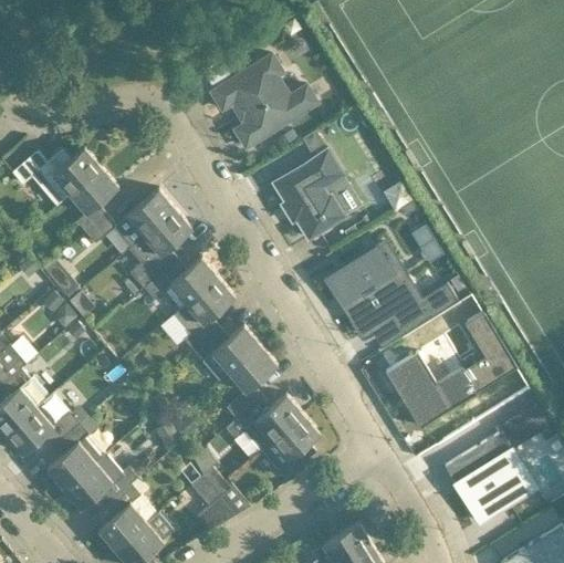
[(244,147),(316,103),(305,85),(288,96),(275,76),(281,72),(270,54),(210,92),(221,110),(232,103),(246,123),(233,129),(244,147)]
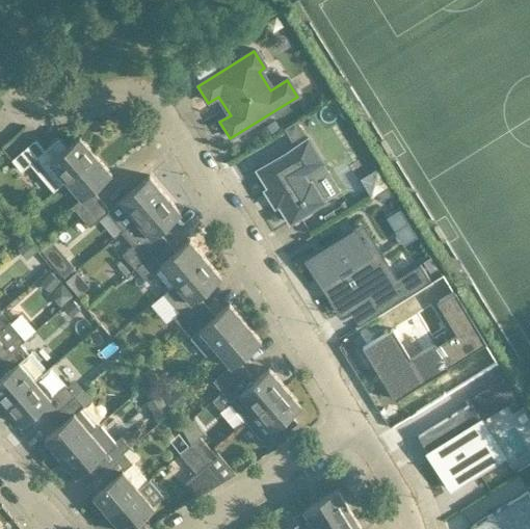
[(273,122),(264,128),(269,136),(279,130),(273,122)]
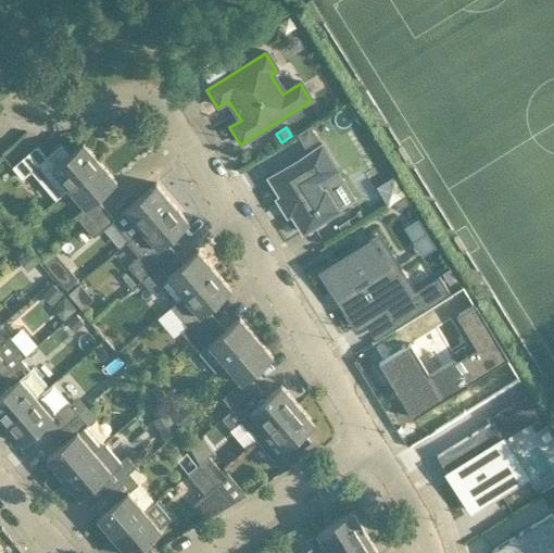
[(309,128),(296,136),(304,149),(317,141),(309,128)]
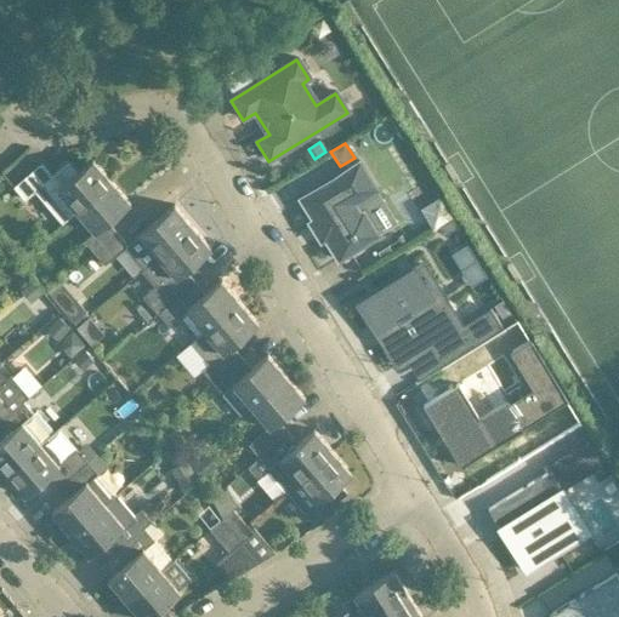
[(109,183),(91,161),(77,173),(67,163),(50,176),(40,164),(12,188),(23,201),(34,193),(61,224),(75,212),(109,183)]
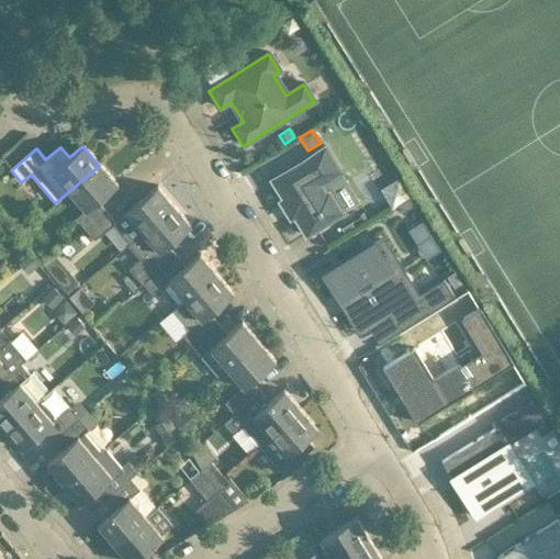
[(300,163),(270,181),(271,182),(282,201),(278,203),(289,221),(293,217),(305,237),(340,214),(359,203),(340,174),(324,147),(302,161),(300,163)]
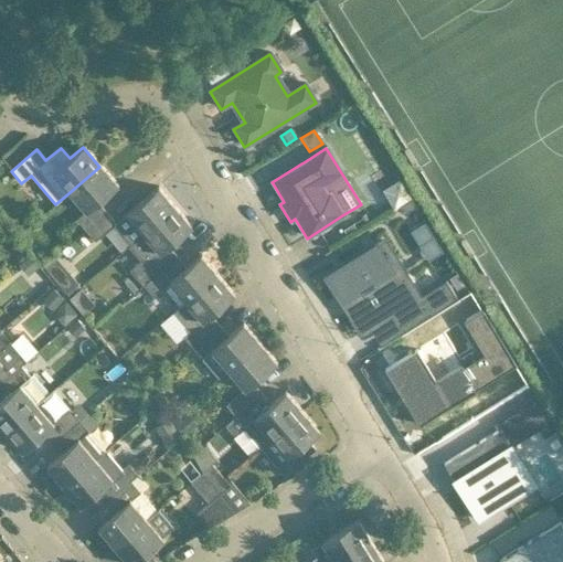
[(99,167),(68,193),(85,212),(75,221),(84,232),(106,214),(97,204),(117,187),(99,167)]
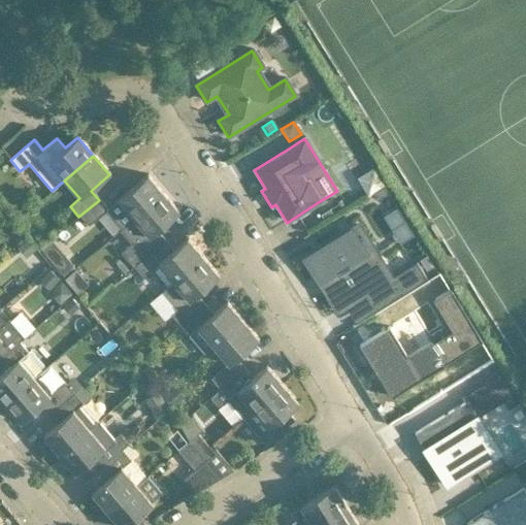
[(107,209),(105,211),(121,230),(122,229),(162,194),(146,176),(118,201),(107,209)]
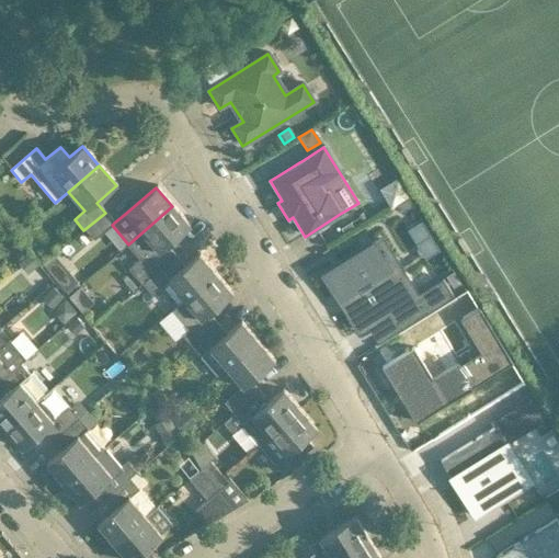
[(408,201),(396,207),(400,215),(412,207),(408,201)]
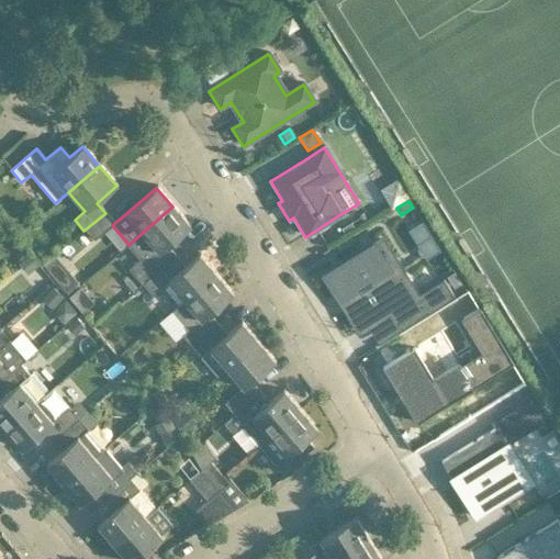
[(167,247),(190,227),(172,207),(130,244),(142,258),(129,269),(142,286),(148,280),(169,261),(175,257),(167,247)]
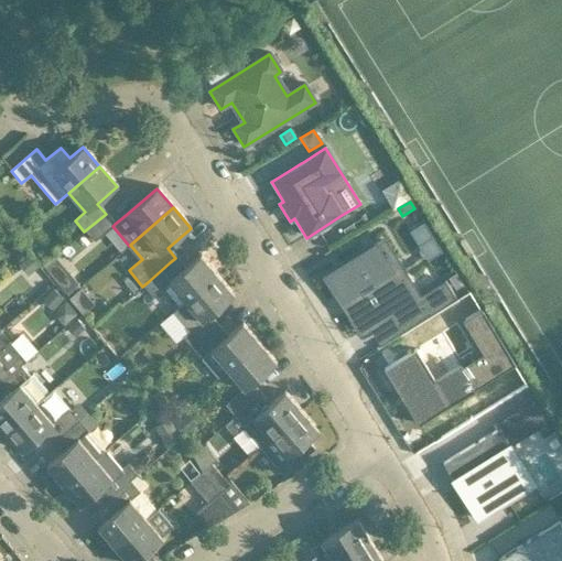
[(106,214),(84,232),(94,243),(98,238),(112,226),(115,224),(106,214)]
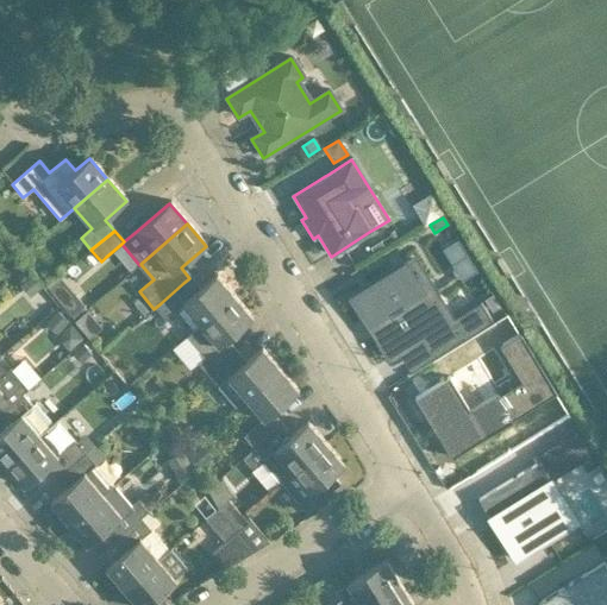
[(456,241),(440,251),(461,283),(476,273),(456,241)]
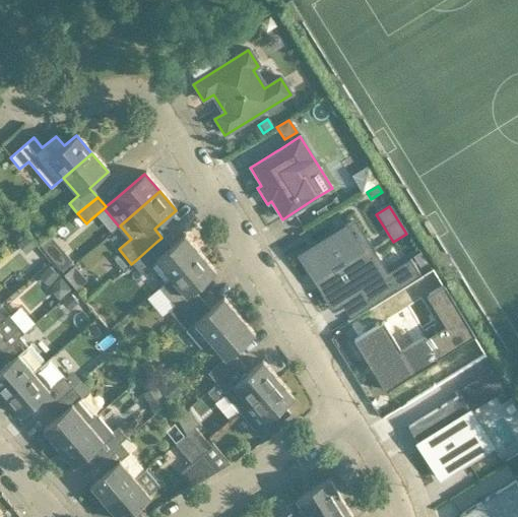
[(324,207),(315,213),(318,217),(327,212),(324,207)]
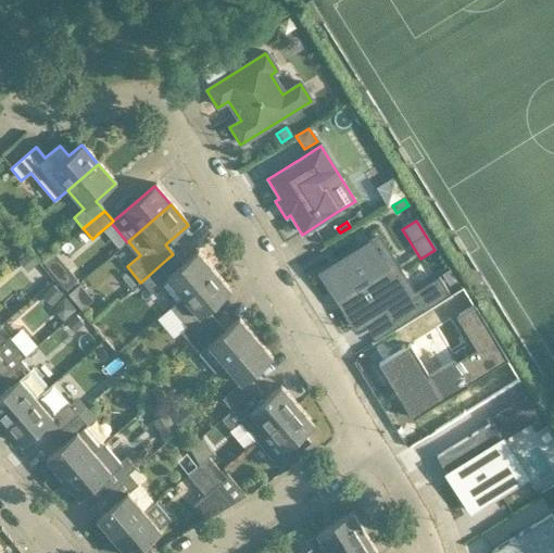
[(343,260),(320,274),(334,294),(339,291),(347,304),(342,308),(355,329),(382,312),(393,330),(449,296),(438,278),(411,294),(410,293),(408,293),(397,276),(399,275),(398,273),(392,276),(385,263),(389,261),(388,259),(387,260),(376,241),(377,240),(376,239),(354,253),(356,258),(345,264),(343,260)]
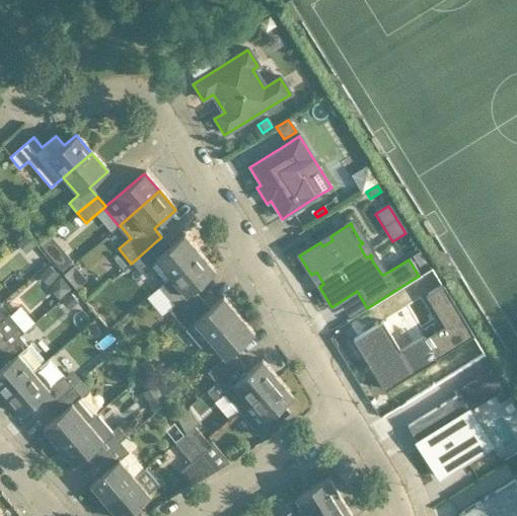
[(131,264),(130,264),(139,275),(146,269),(155,261),(170,278),(192,260),(199,253),(182,235),(164,251),(156,241),(137,259),(131,264)]
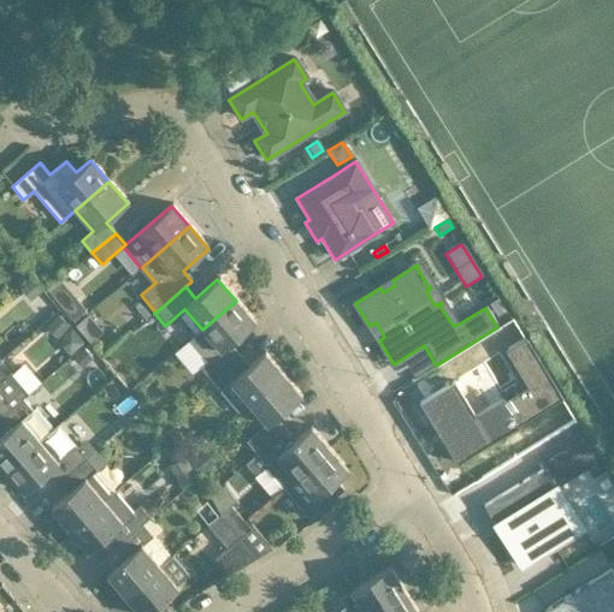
[(30,280),(23,287),(34,299),(41,293),(30,280)]
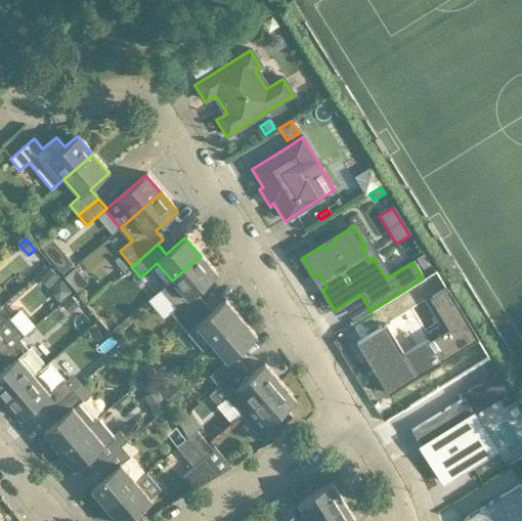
[(42,253),(53,265),(63,256),(53,244),(42,253)]
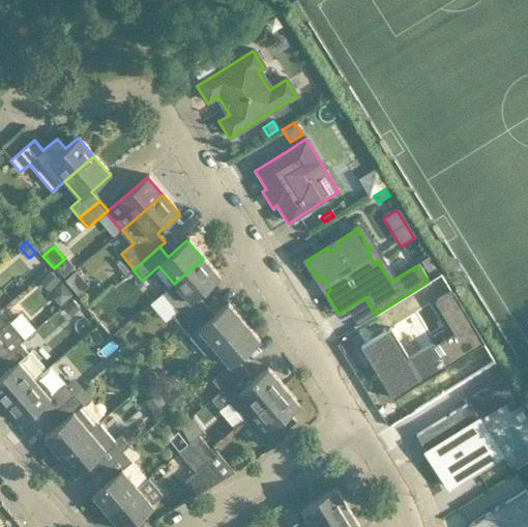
[(29,258),(20,247),(15,252),(24,262),(29,258)]
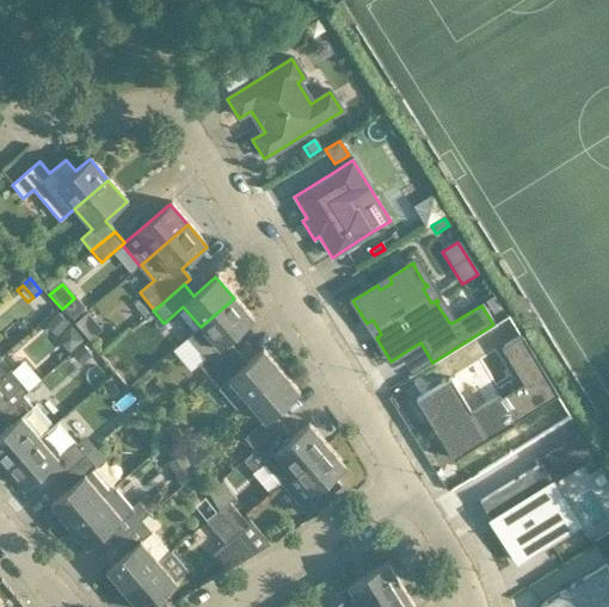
[(71,302),(62,309),(72,320),(80,313),(84,309),(74,298),(71,302)]
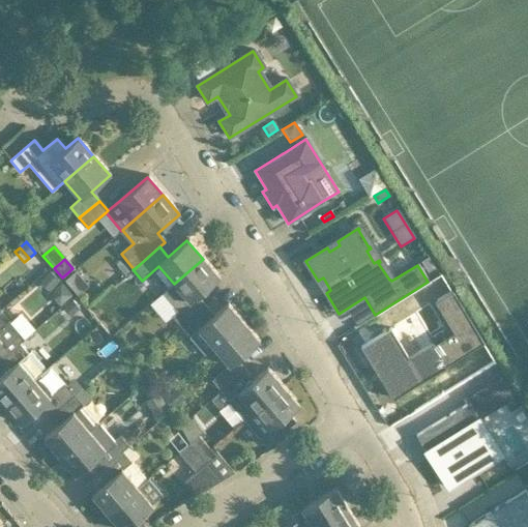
[(203,259),(174,284),(162,294),(177,312),(171,317),(180,327),(200,311),(192,301),(218,277),(203,259)]
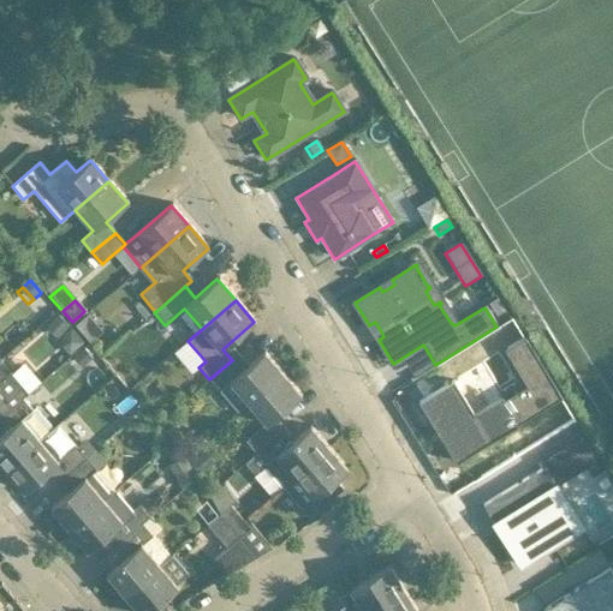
[(57,317),(48,325),(60,336),(69,327),(57,317)]
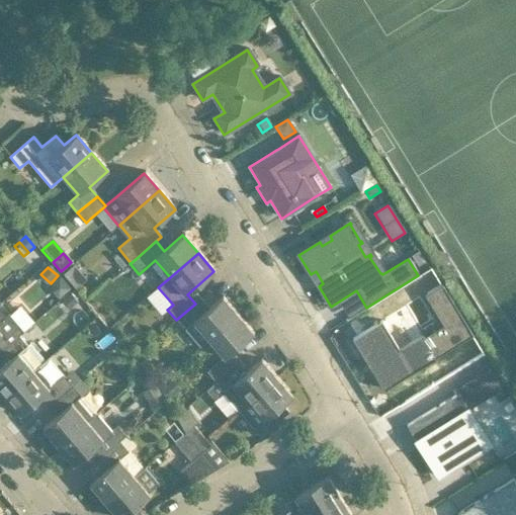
[(73,269),(63,278),(75,293),(85,284),(73,269)]
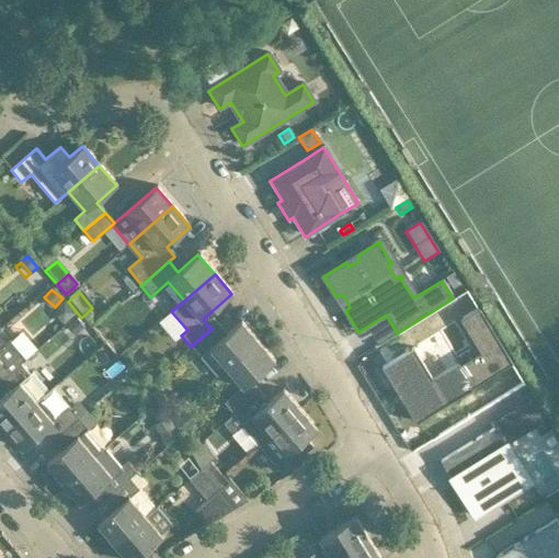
[(49,311),(55,307),(44,297),(40,302),(49,311)]
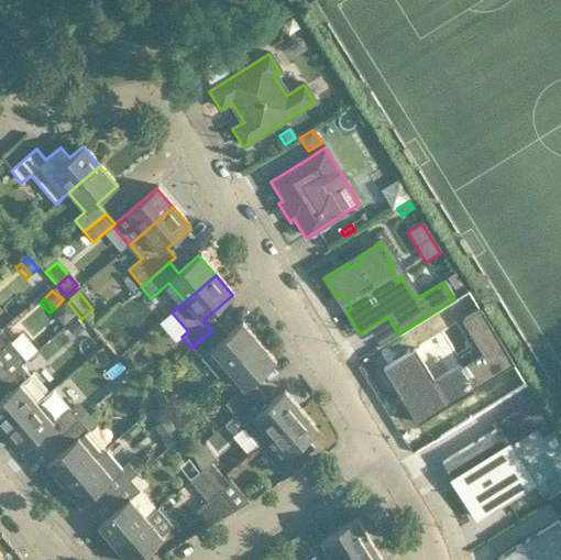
[(64,305),(57,311),(56,324),(63,329),(76,318),(64,305)]
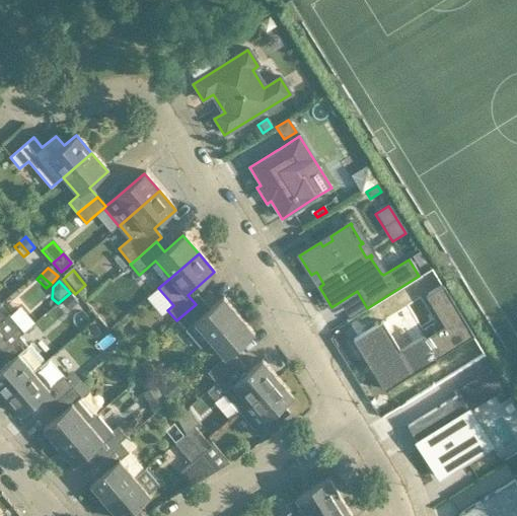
[(378,325),(353,341),(358,349),(357,351),(378,384),(379,384),(384,393),(426,367),(428,369),(470,343),(468,340),(473,337),(441,285),(425,295),(446,329),(425,343),(422,338),(397,353),(383,329),(381,330),(378,325)]
